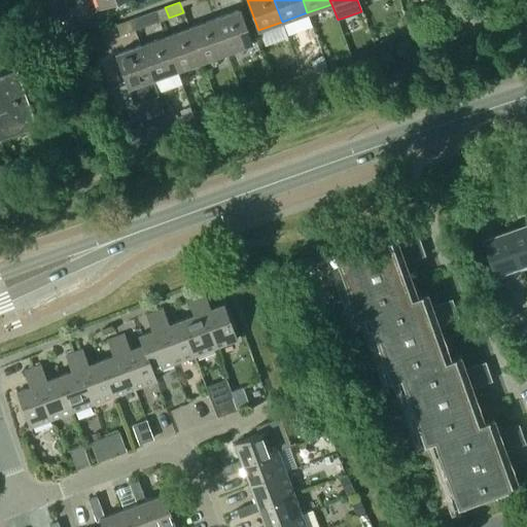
[(238,9),(213,19),(225,54),(251,44),(238,9)]
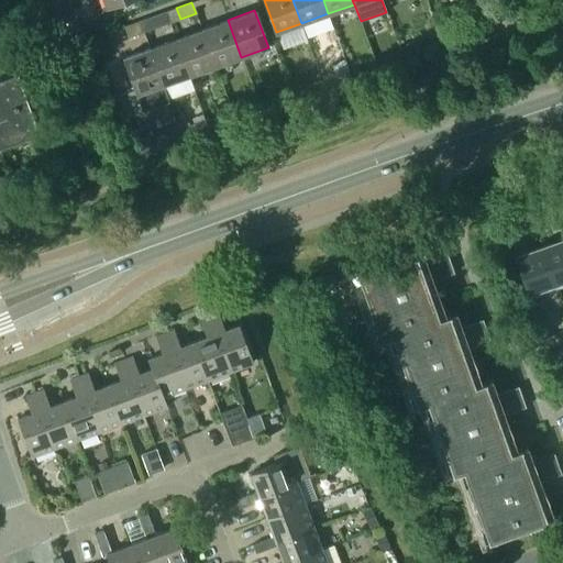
[(166,11),(151,17),(154,28),(170,22),(166,11)]
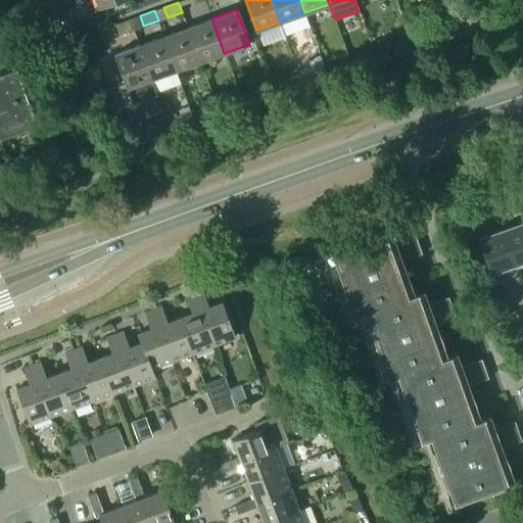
[(65,12),(53,16),(53,17),(58,33),(59,32),(70,28),(65,12)]
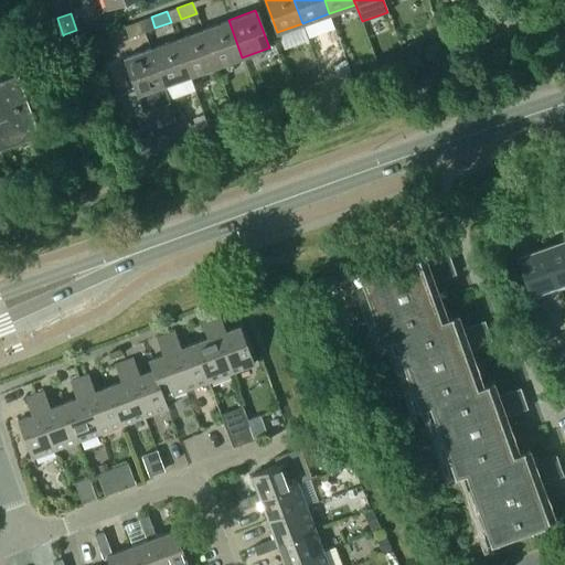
[(203,29),(217,66),(242,57),(228,20),(203,29)]
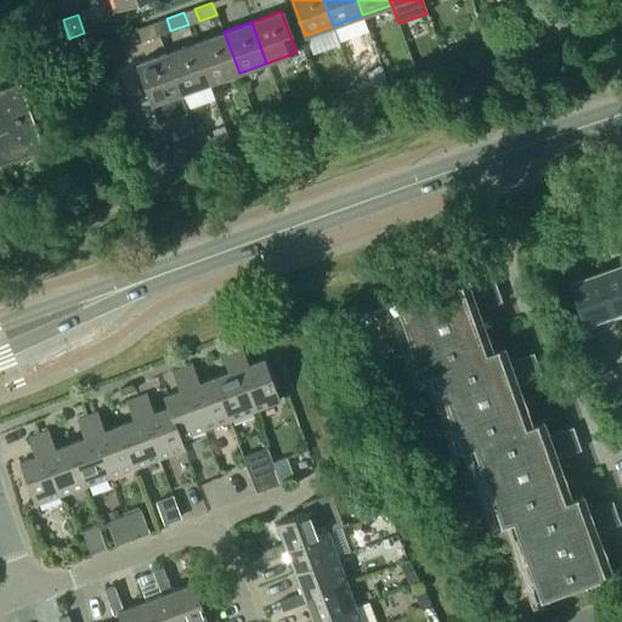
[(154,23),(137,29),(141,41),(159,35),(154,23)]
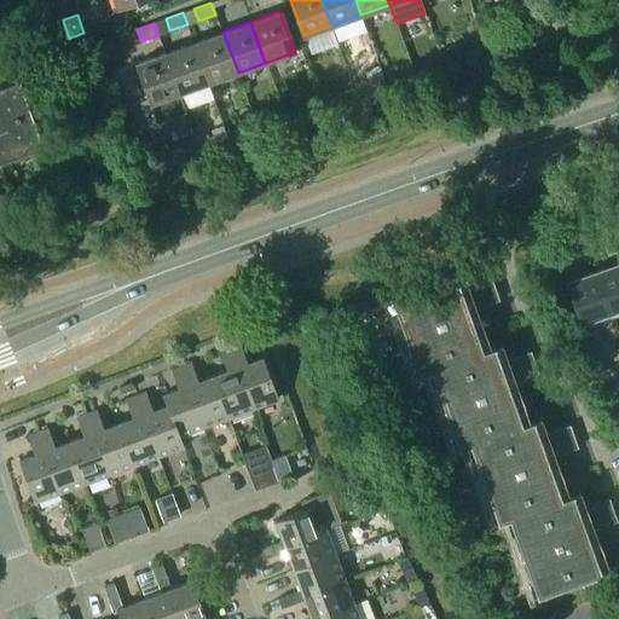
[(223,32),(194,42),(208,84),(238,73),(223,32)]
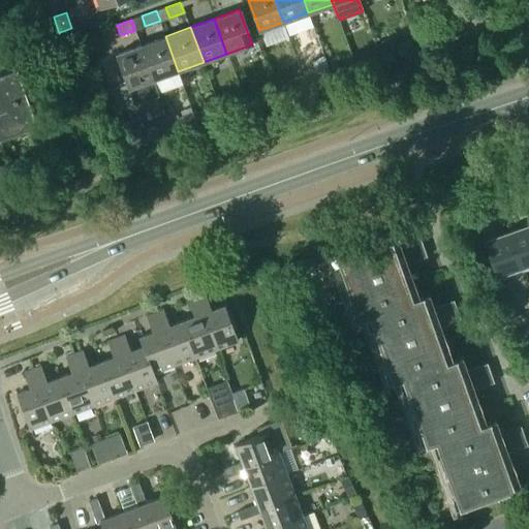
[(153,80),(178,71),(165,36),(141,44),(153,80)]
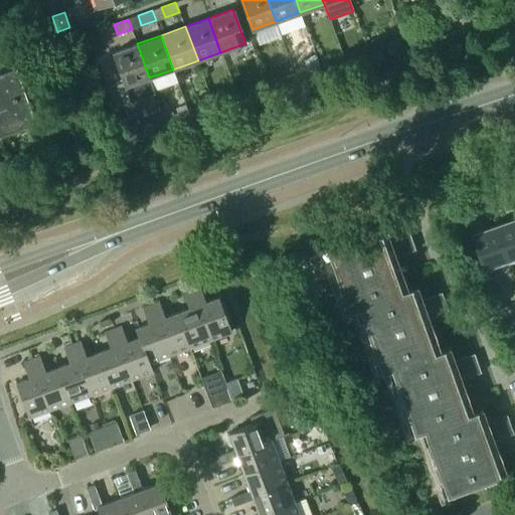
[(385,35),(368,41),(372,52),(389,46),(385,35)]
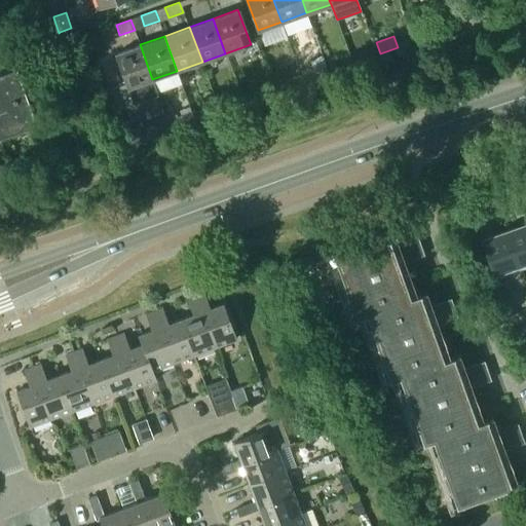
[(140,44),(114,53),(133,104),(157,95),(152,79),(140,44)]
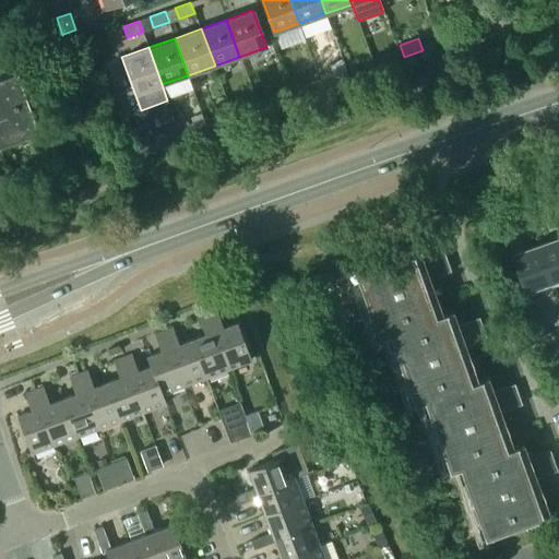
[(0,142),(37,130),(16,71),(1,76),(0,73),(0,142)]
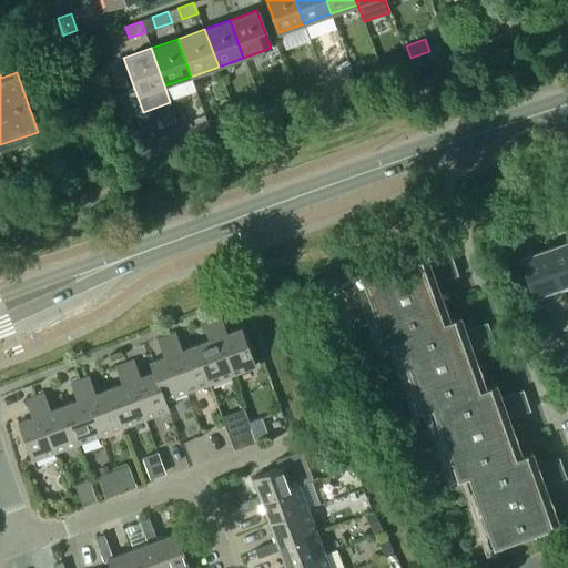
[(336,75),(325,79),(328,89),(340,84),(336,75)]
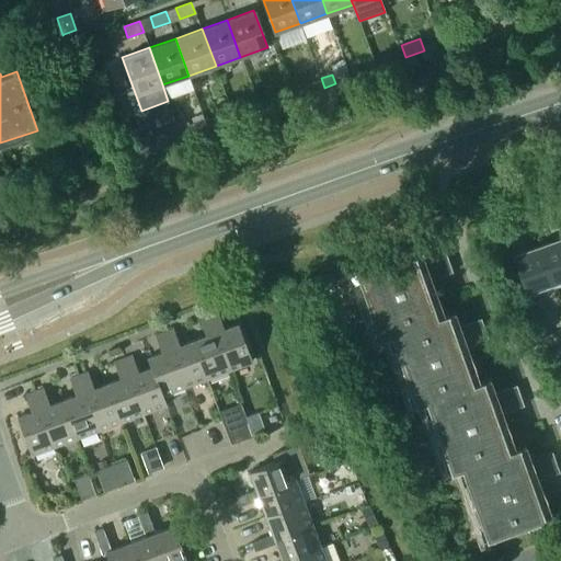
[(319,79),(306,83),(310,93),(322,89),(319,79)]
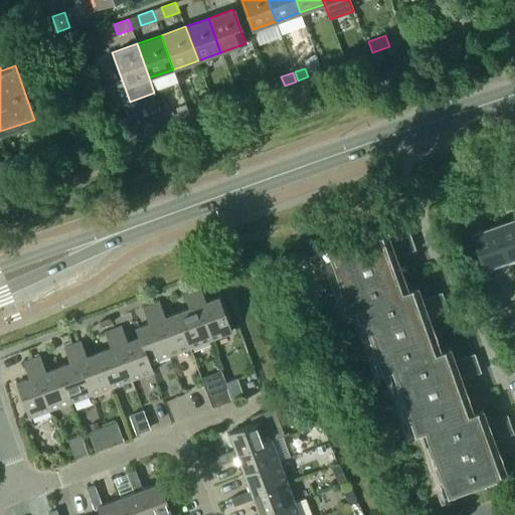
[(247,91),(237,94),(240,105),(250,101),(247,91)]
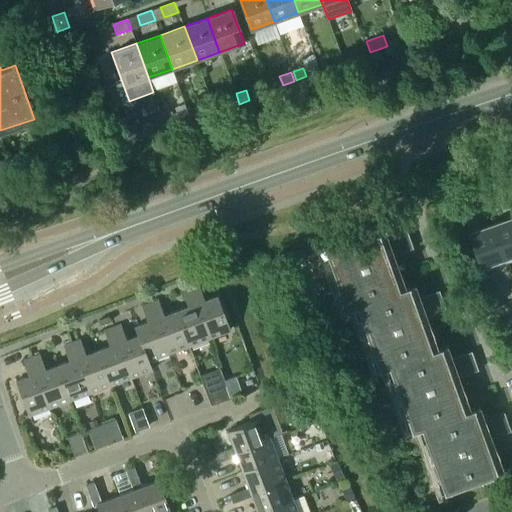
[(186,108),(162,117),(168,132),(191,123),(186,108)]
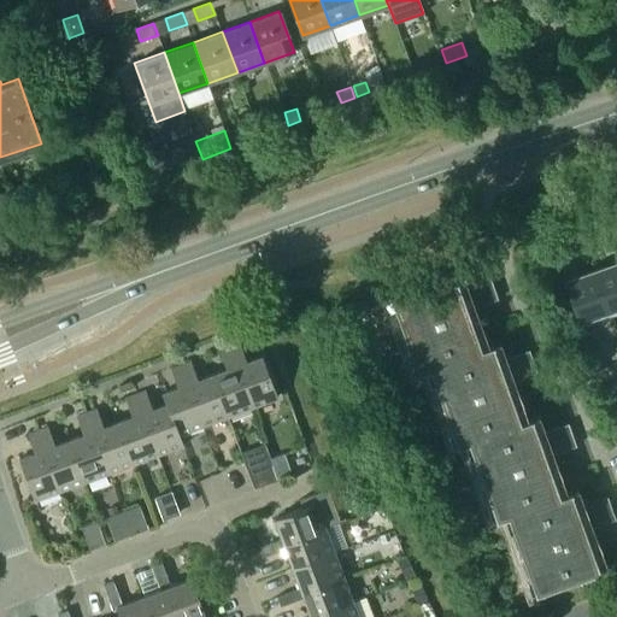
[(203,159),(194,136),(166,146),(162,135),(145,142),(158,176),(203,159)]
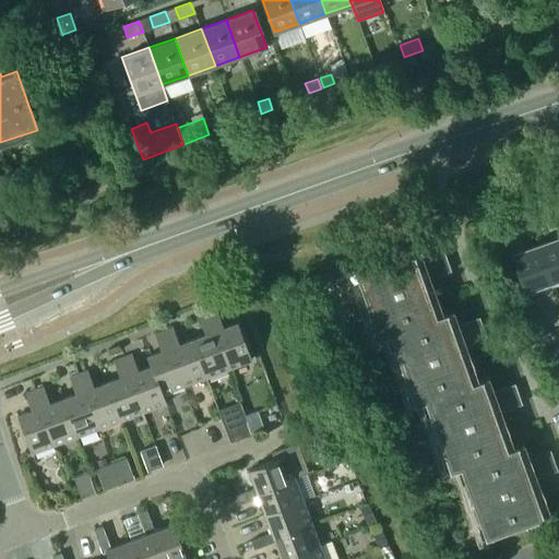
[(552,207),(537,213),(542,225),(557,218),(552,207)]
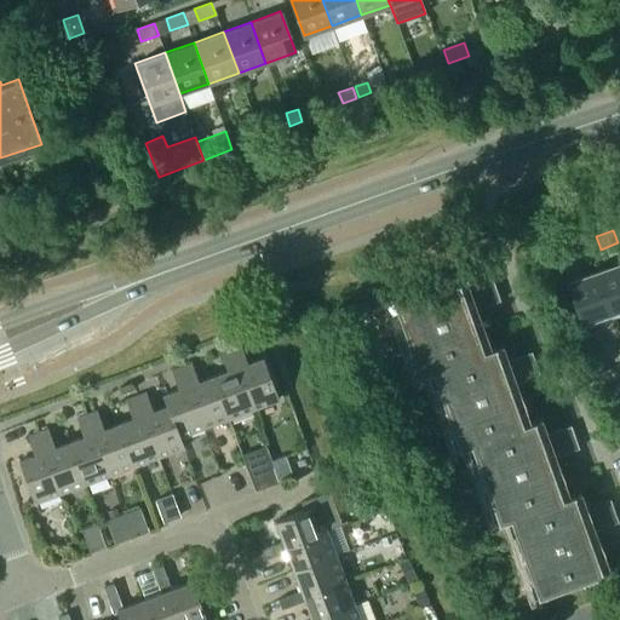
[(585,240),(567,246),(572,259),(589,253),(585,240)]
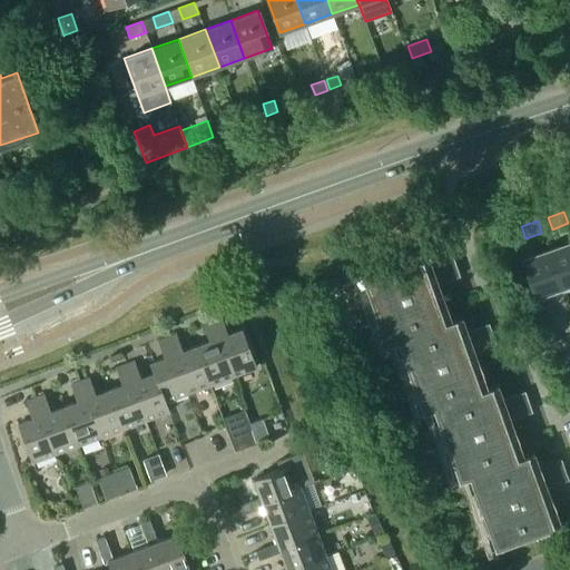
[(560,287),(569,283),(569,241),(547,249),(560,287)]
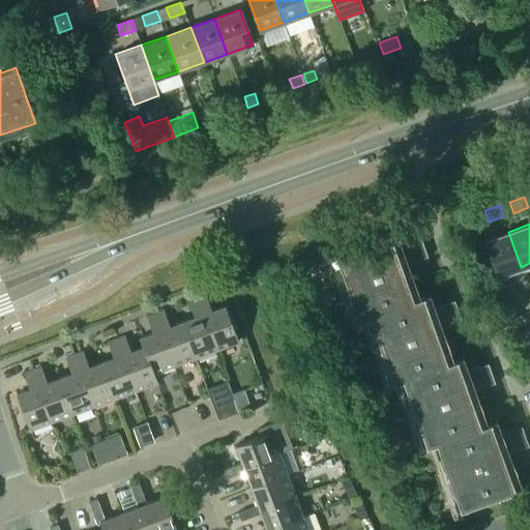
[(496,276),(521,267),(508,232),(483,242),(496,276)]
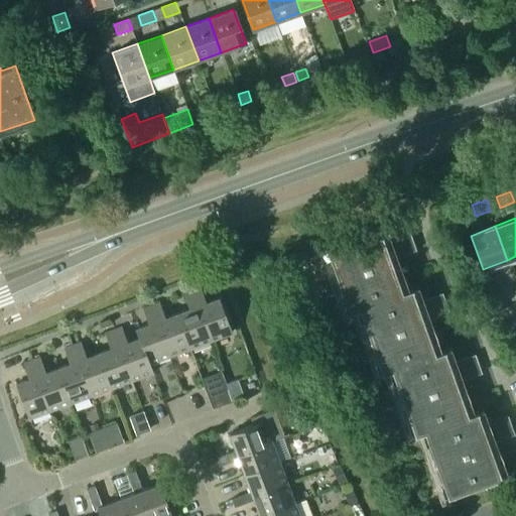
[(348,312),(358,309),(402,292),(390,260),(416,251),(409,231),(383,241),(378,228),(324,247),(348,312)]
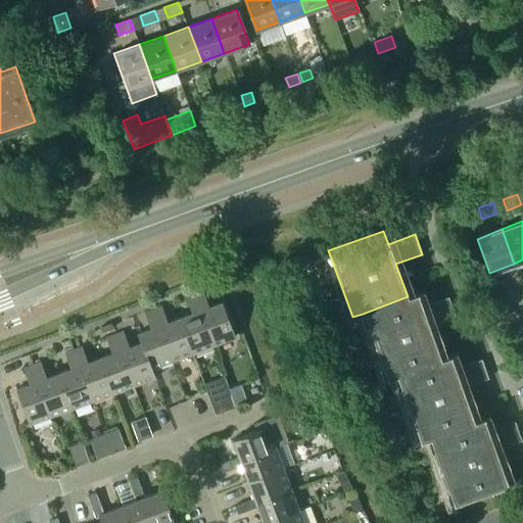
[(203,291),(194,294),(212,345),(234,337),(222,302),(208,306),(203,291)]
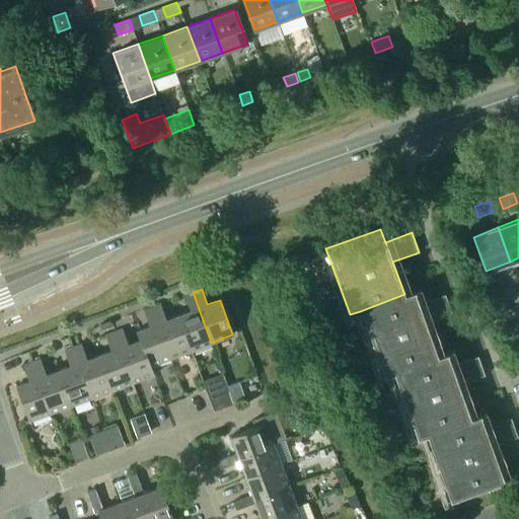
[(383,376),(392,372),(437,357),(426,324),(451,314),(444,295),(418,304),(413,291),(404,294),(360,311),(383,376)]
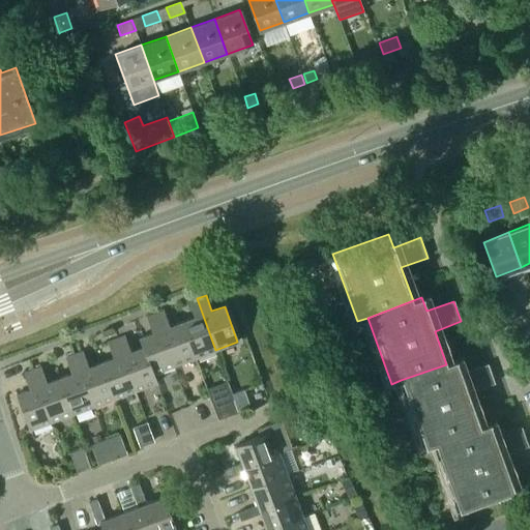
[(194,318),(181,322),(195,357),(215,350),(197,298),(188,302),(194,318)]
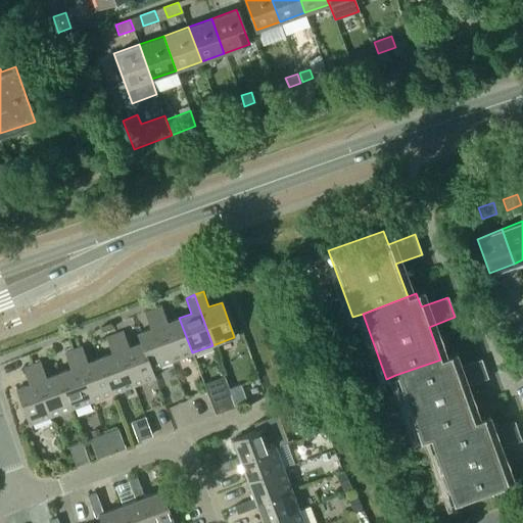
[(161,306),(153,310),(172,361),(192,352),(179,318),(168,322),(161,306)]
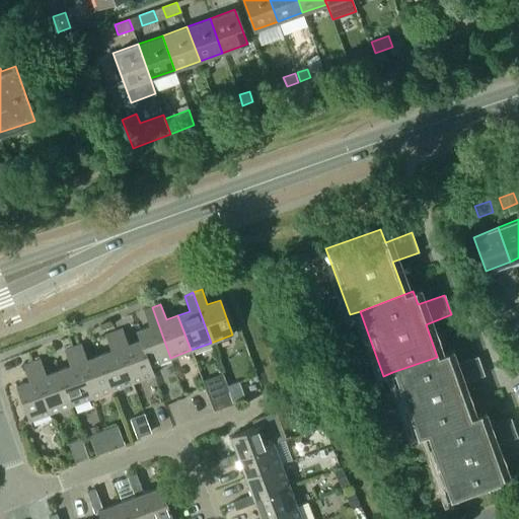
[(150,365),(170,358),(152,307),(143,311),(149,326),(136,330),(139,340),(140,340),(149,366),(150,365)]
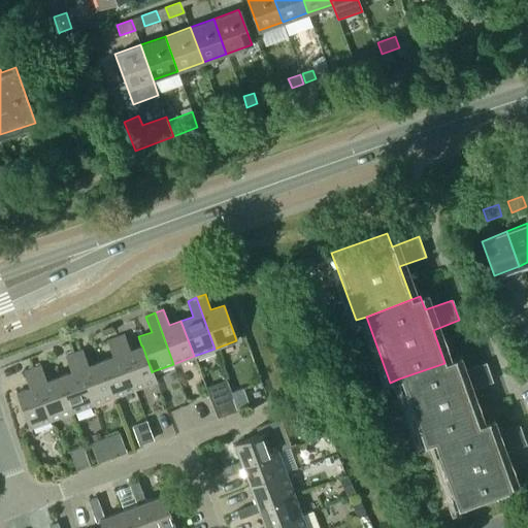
[(116,338),(134,389),(156,381),(153,371),(152,372),(142,345),(141,345),(130,351),(124,335),(116,338)]
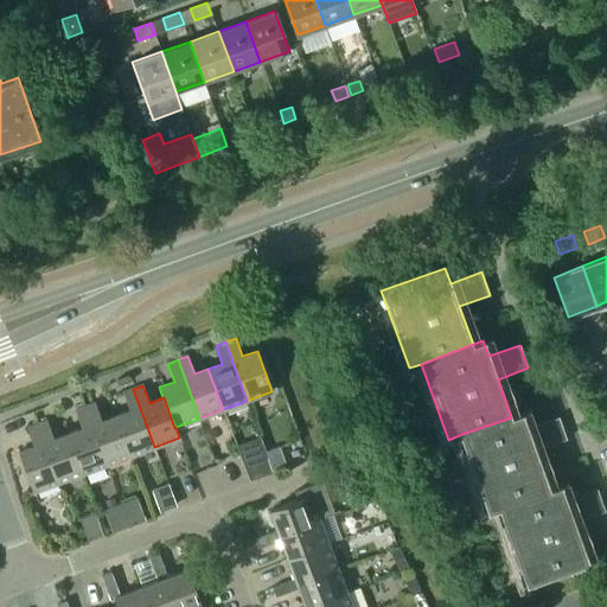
[(129,410),(115,415),(131,457),(154,447),(133,389),(122,393),(129,410)]
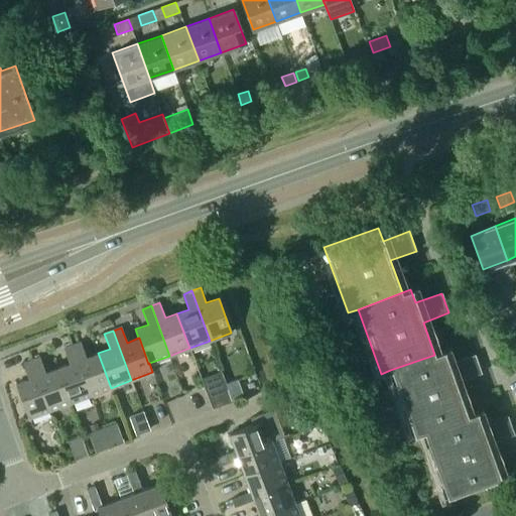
[(91,395),(111,388),(98,353),(86,358),(81,343),(72,346),(91,395)]
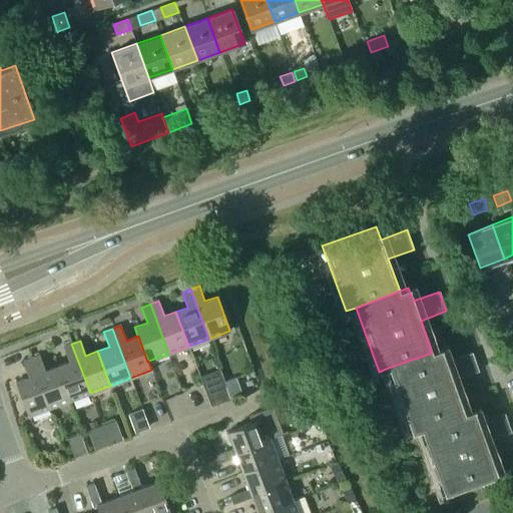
[(68,362),(57,366),(69,401),(90,393),(71,344),(63,347),(68,362)]
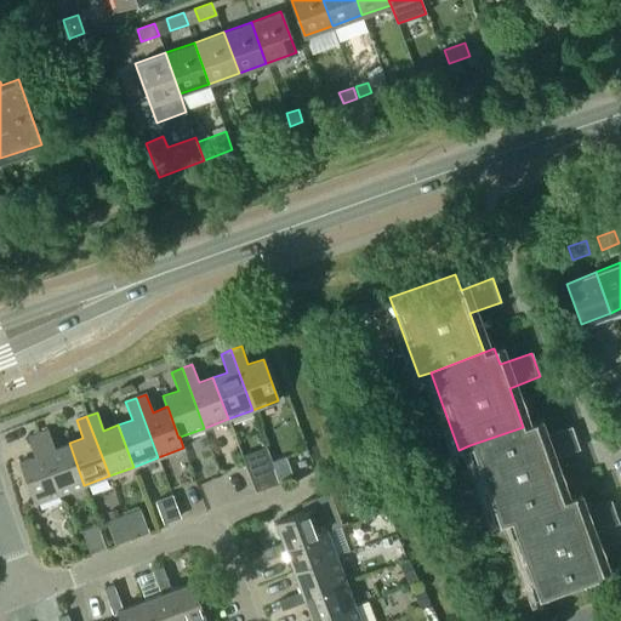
[(497,525),(510,520),(562,500),(548,461),(580,450),(571,427),(539,439),(534,423),(523,427),(469,445),(497,525)]
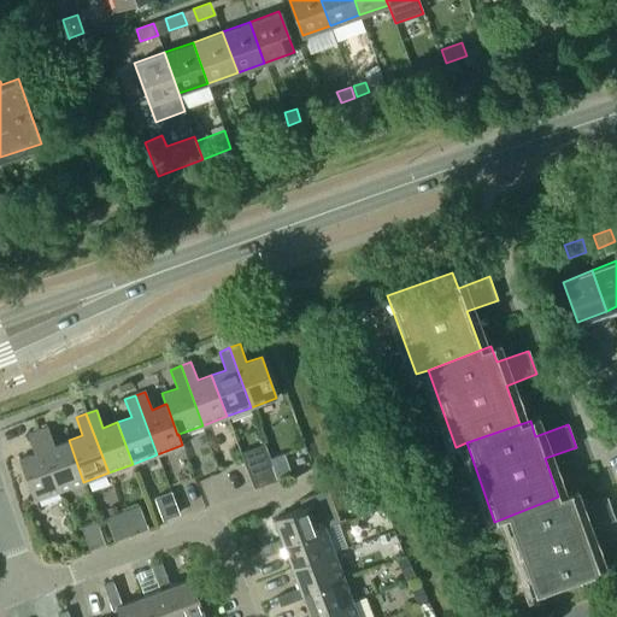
[(59,491),(83,482),(69,440),(54,446),(47,428),(37,432),(59,491)]
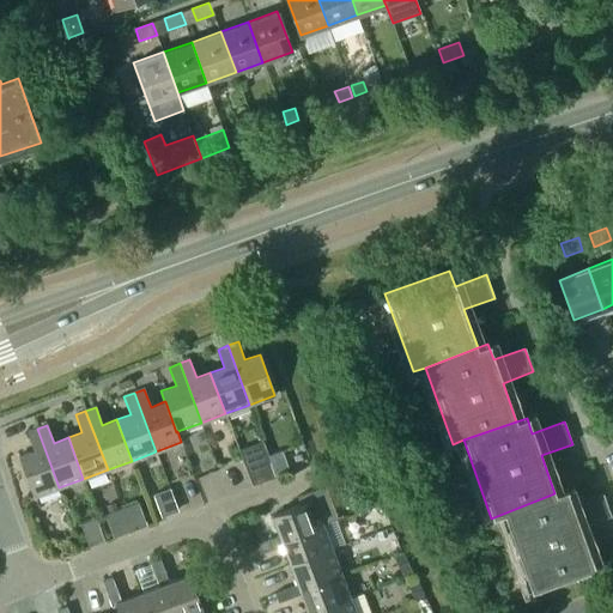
[(34,497),(59,487),(37,429),(26,432),(34,450),(18,456),(34,497)]
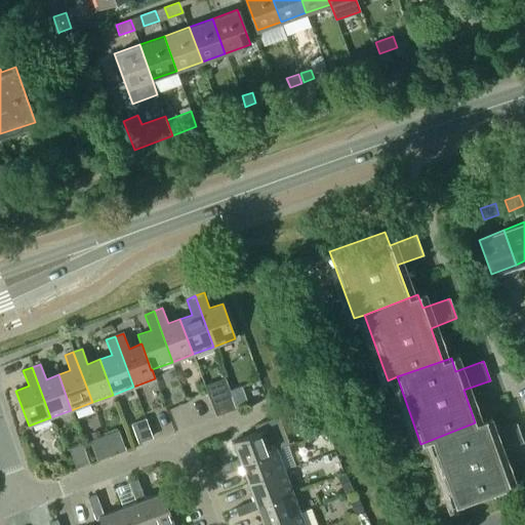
[(231,410),(236,408),(226,377),(219,379),(231,410)]
